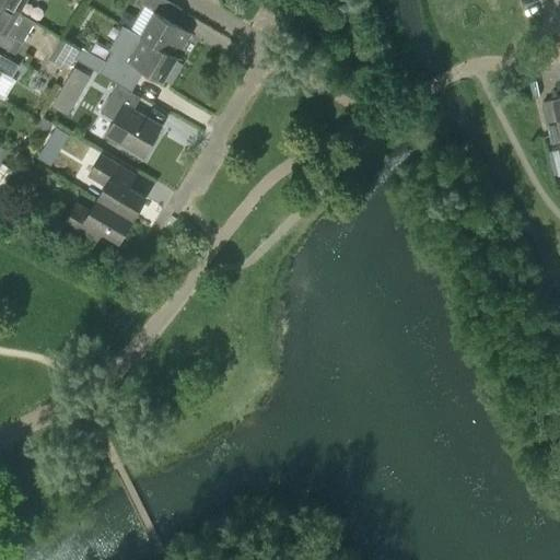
[(0,0),(0,1),(19,12),(25,0),(0,0)]
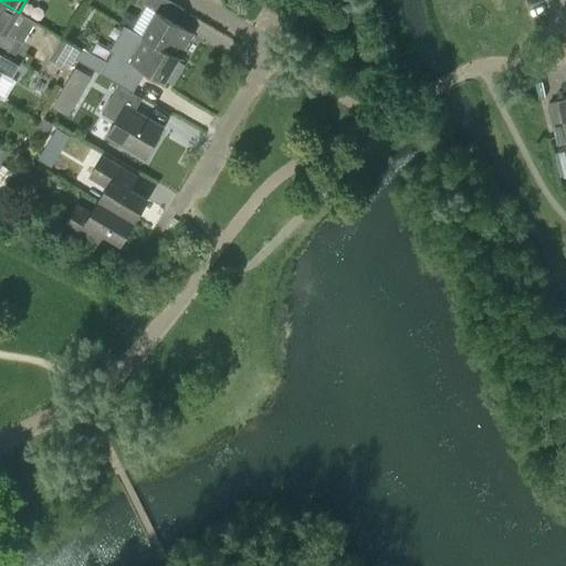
[(142,37),(178,58),(192,33),(184,10),(167,0),(143,0),(142,2),(156,12),(142,37)]
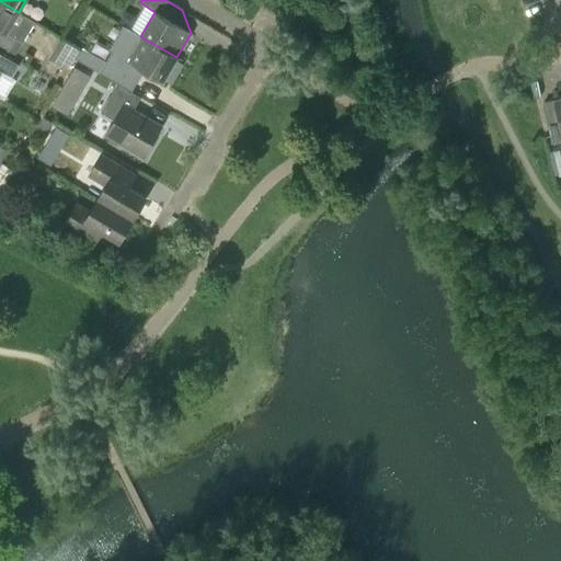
[(19,12),(0,1),(0,45),(15,54),(34,22),(19,12)]
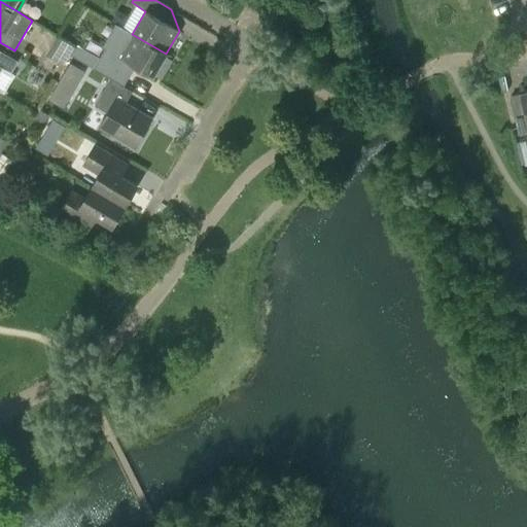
[(70,55),(110,78),(123,86),(135,67),(152,77),(166,54),(132,34),(121,28),(115,25),(101,47),(105,49),(100,58),(76,44),(70,55)]
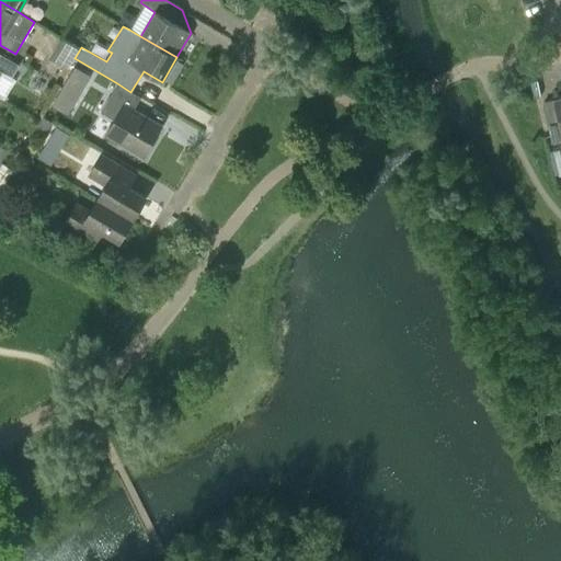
[(80,48),(67,41),(55,61),(68,69),(80,48)]
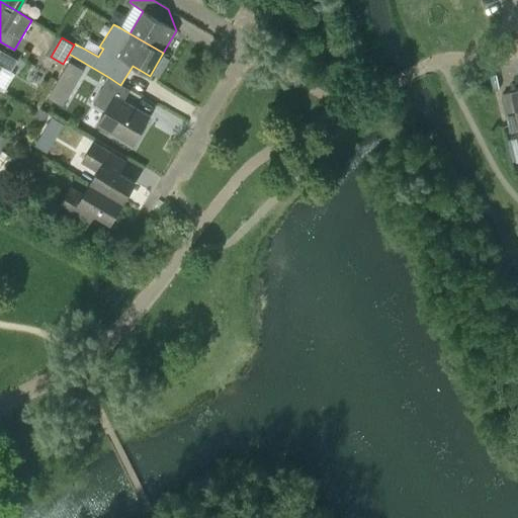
[(0,67),(1,66),(10,72),(17,61),(0,50),(0,67)]
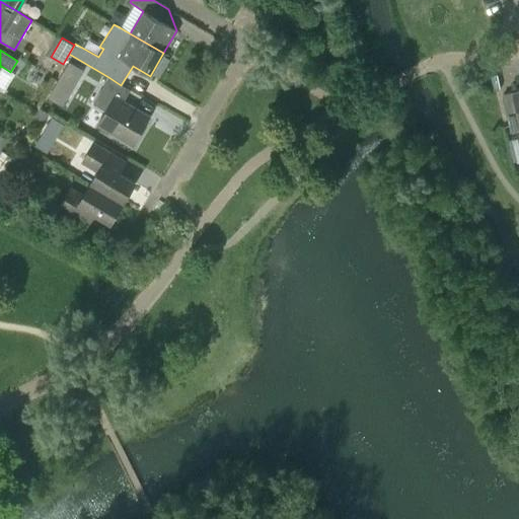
[(57,82),(72,90),(83,71),(68,62),(57,82)]
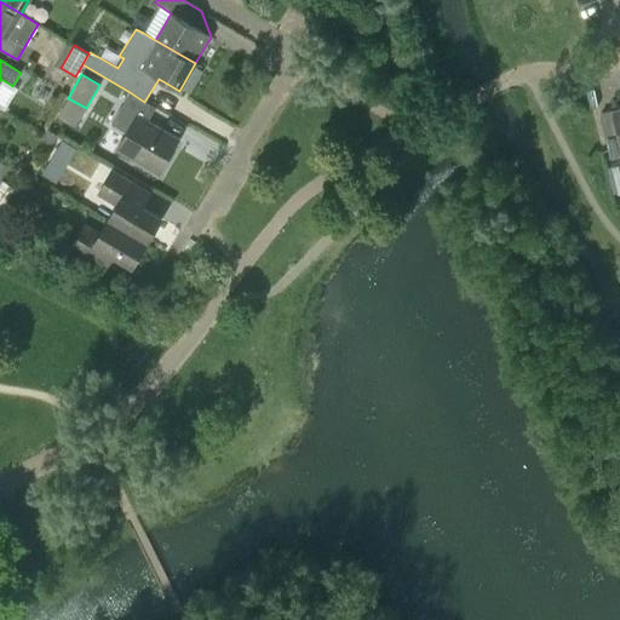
[(155,108),(144,102),(130,92),(110,124),(126,132),(116,148),(159,172),(177,141),(147,122),(155,108)]
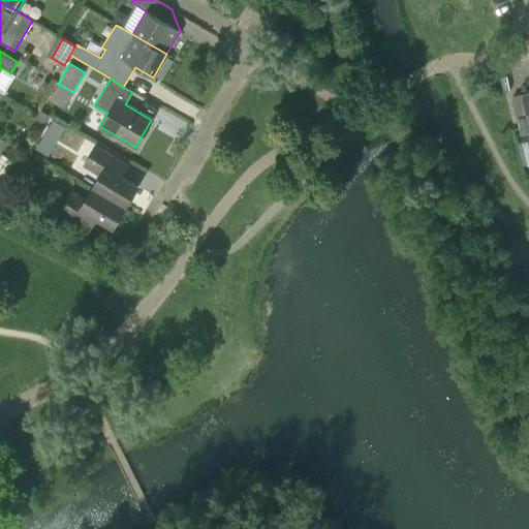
[(528,92),(522,94),(523,94),(514,96),(511,100),(518,125),(520,135),(528,132),(528,92)]
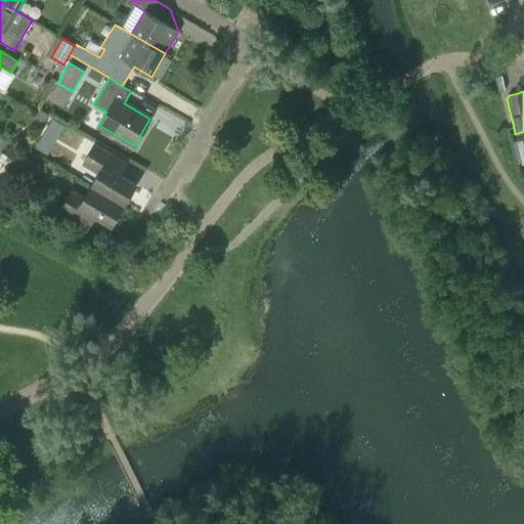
[(56,136),(62,125),(52,119),(46,130),(56,136)]
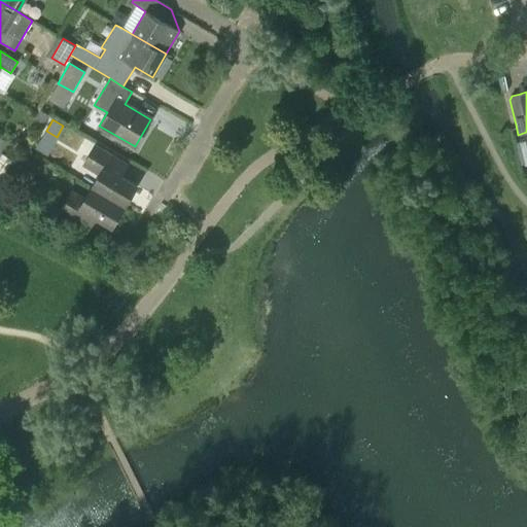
[(99,175),(92,187),(124,206),(136,184),(113,171),(119,161),(95,145),(83,166),(99,175)]
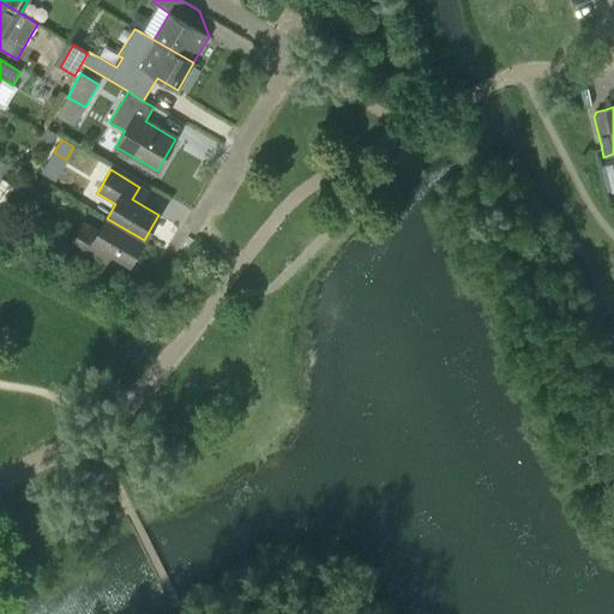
[(130,265),(144,240),(107,218),(98,232),(84,223),(71,246),(96,262),(103,250),(130,265)]
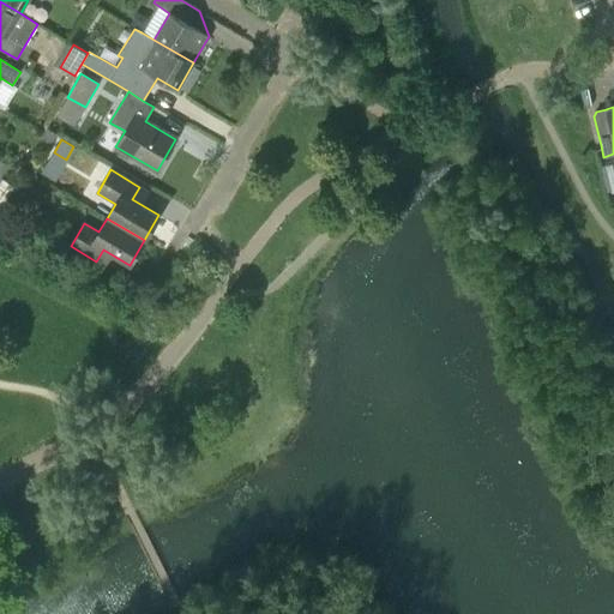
All buildings are outlined.
